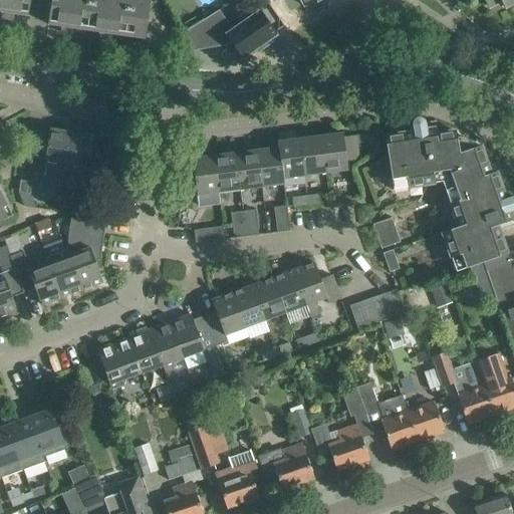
[(27,15),(29,0),(0,0),(0,11),(1,11),(0,18),(13,19),(14,13),(27,15)]
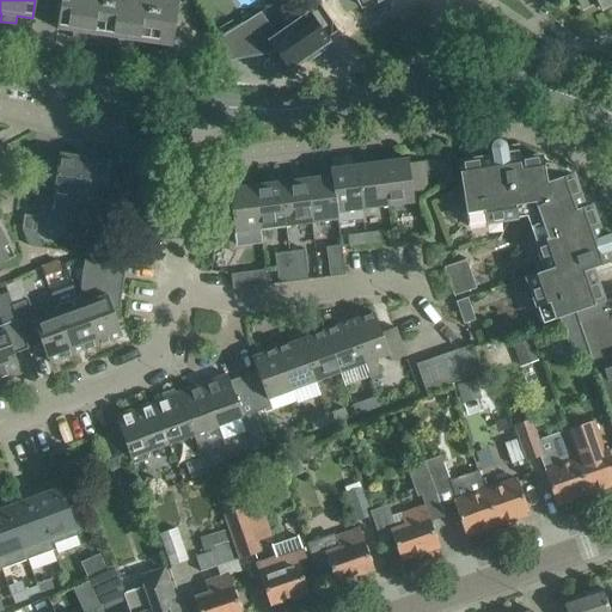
[(164,0),(60,0),(56,29),(72,31),(71,38),(86,41),(87,32),(117,37),(116,46),(132,47),(133,40),(163,44),(161,51),(171,53),(178,2),(164,0)]
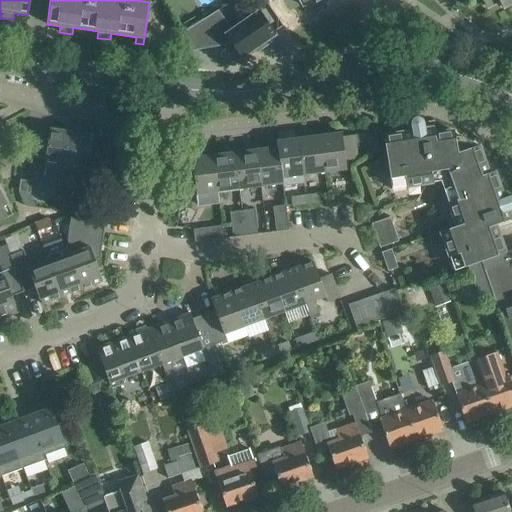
[(217,8),(179,34),(190,54),(192,53),(190,51),(217,46),(226,45),(225,43),(225,44),(224,43),(229,39),(230,41),(241,58),(254,49),(256,52),(270,42),(268,39),(274,35),(257,10),(230,28),(217,8)]
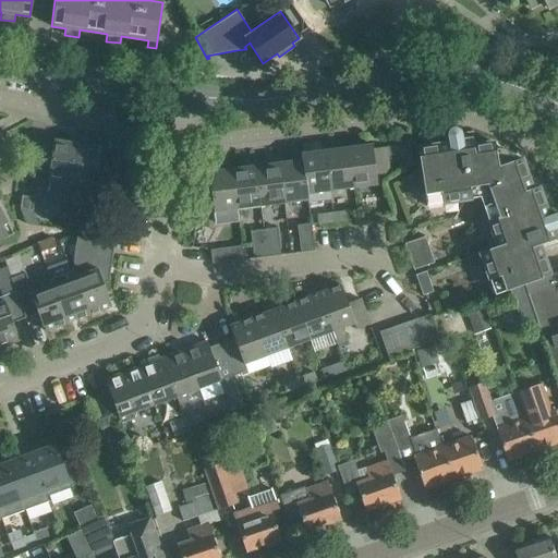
[(488,205),(532,189),(521,158),(514,160),(513,157),(512,155),(510,153),(508,152),(506,149),(504,149),(500,148),(498,148),(495,148),(494,142),(473,146),(471,135),(461,136),(460,133),(460,132),(459,131),(458,130),(457,129),(456,129),(453,128),(452,129),(450,129),(449,131),(448,132),(448,133),(448,134),(448,135),(449,143),(416,148),(425,199),(441,197),(441,203),(471,198),(471,192),(484,190),(488,204),(482,206),(483,207),(488,205)]
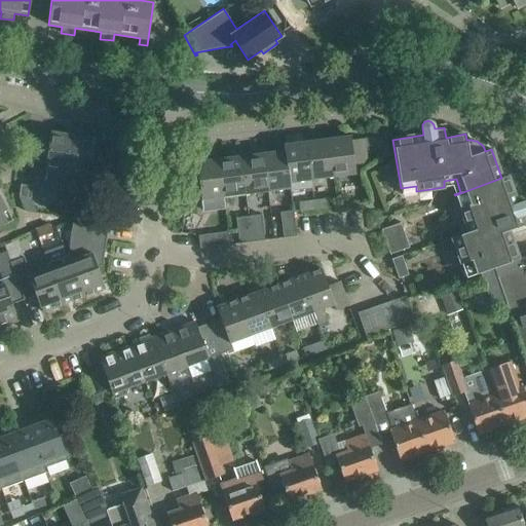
[(37,134),(30,177),(43,179),(42,184),(65,187),(66,187),(68,173),(67,173),(74,129),(65,127),(64,127),(63,134),(50,132),(49,136),(37,134)]
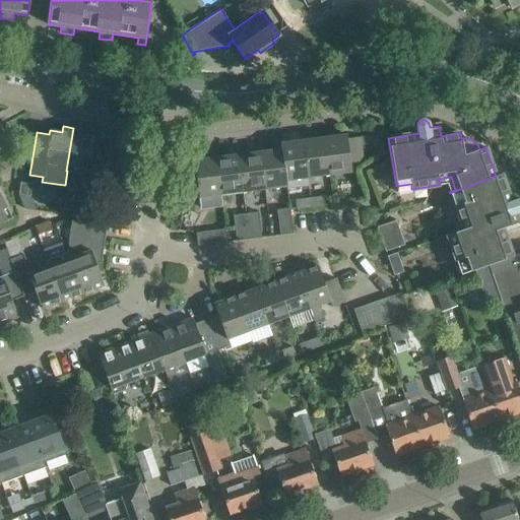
[(83,129),(82,129),(73,128),(66,171),(67,171),(108,177),(110,165),(111,165),(113,152),(101,150),(100,152),(91,150),(94,137),(82,135),(83,129)]
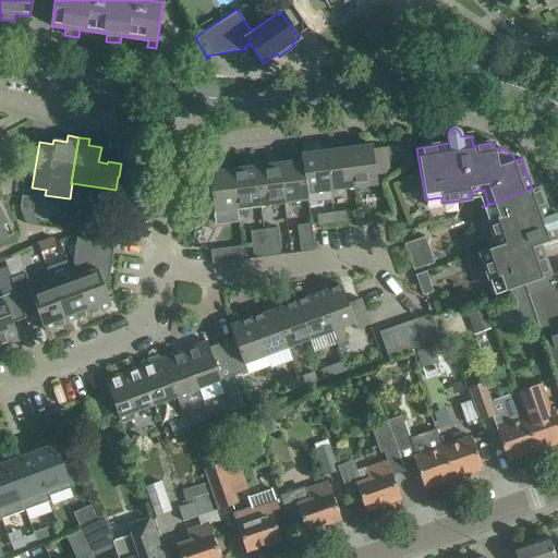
[(372,144),(349,147),(353,187),(377,184),(376,170),(388,169),(387,158),(387,157),(402,155),(411,154),(410,146),(410,144),(386,147),(372,148),(372,144)]
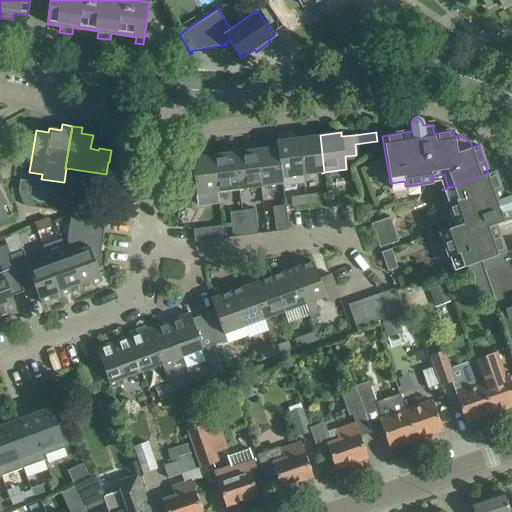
[(320,135),(298,138),(302,174),(324,172),(320,135)]
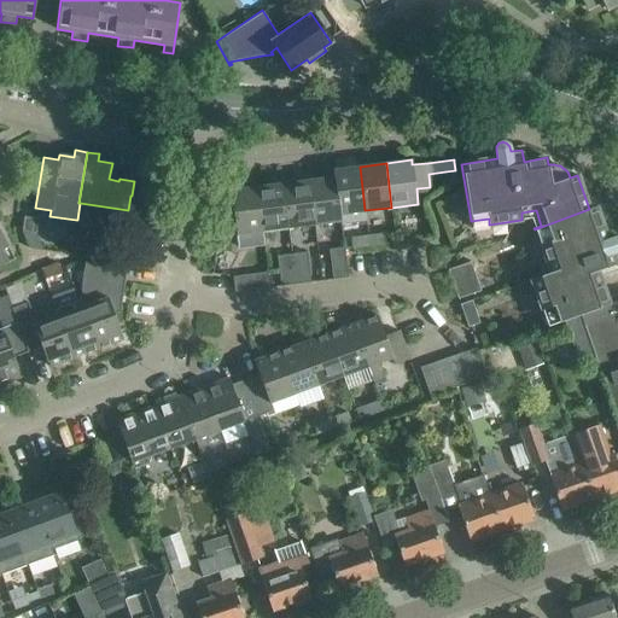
[(360,167),(334,170),(339,214),(340,214),(365,210),(360,167)]
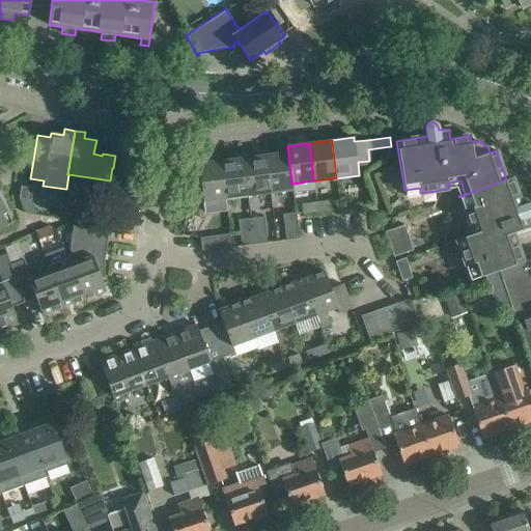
[(294,190),(292,184),(291,184),(287,146),(276,147),(277,154),(267,155),(271,193),(294,190)]
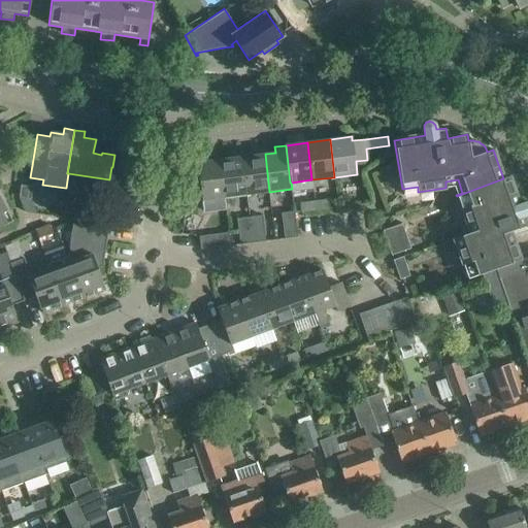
[(241,151),(248,195),(269,192),(265,154),(252,156),(251,150),(241,151)]
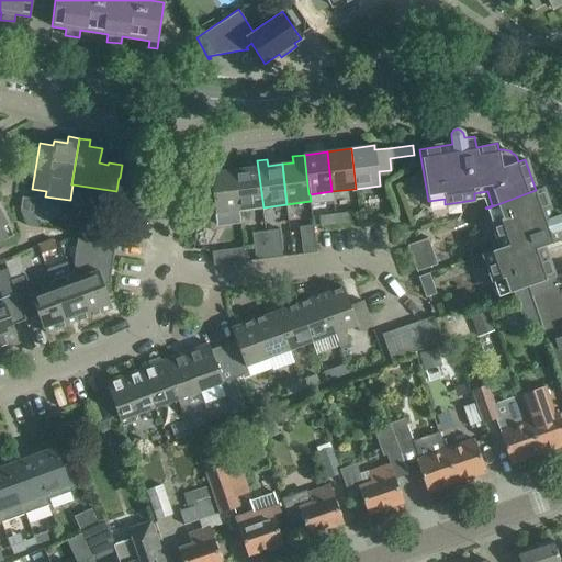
[(234,170),(238,211),(263,208),(257,160),(245,161),(246,168),(234,170)]
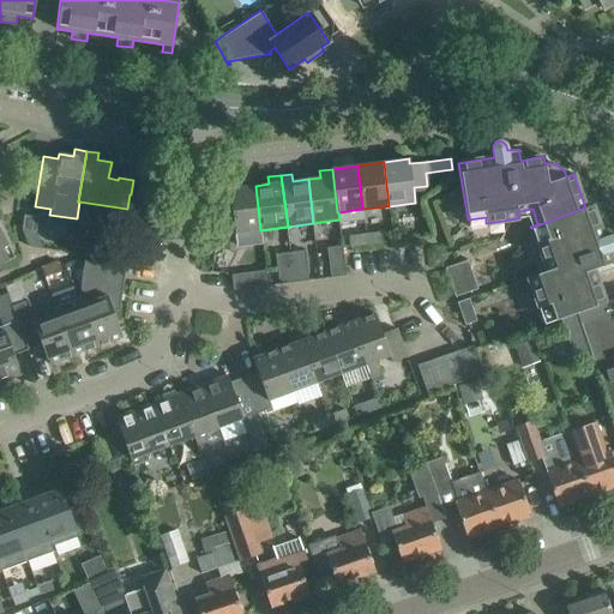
[(260,230),(256,186),(241,187),(240,180),(228,182),(234,233),(260,230)]
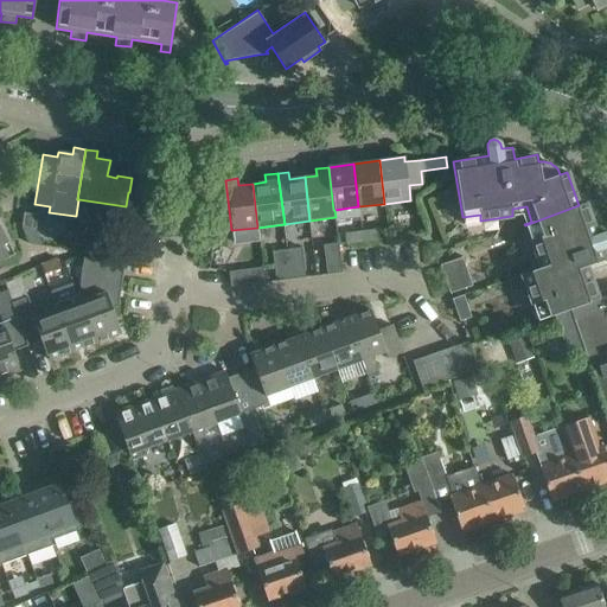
[(598,299),(596,294),(587,266),(606,259),(606,248),(606,247),(606,232),(605,232),(596,236),(585,203),(579,205),(531,223),(536,237),(530,240),(540,268),(522,274),(537,320),(555,314),(569,310),(598,299)]
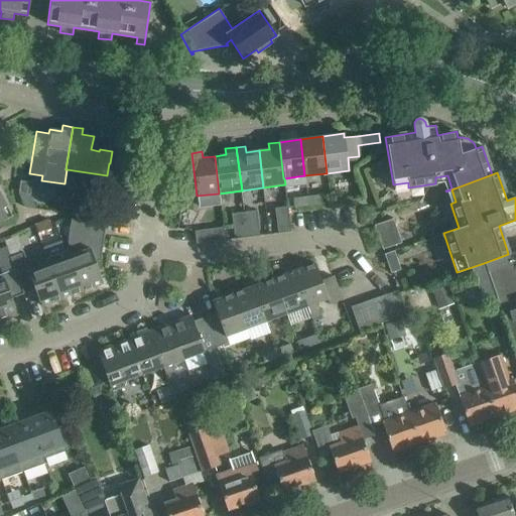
[(20,180),(18,192),(26,195),(28,182),(20,180)]
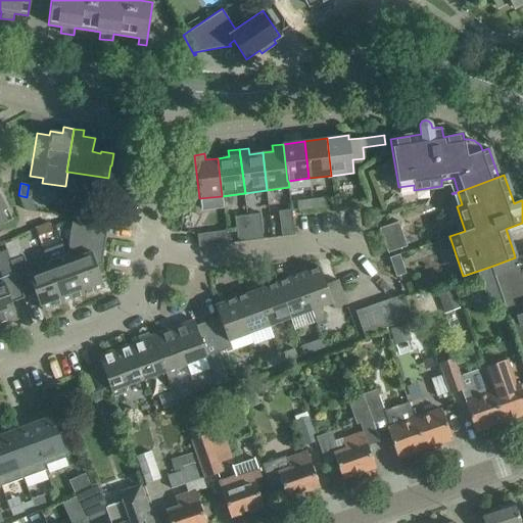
[(103,196),(101,215),(112,217),(115,198),(114,198),(103,196)]
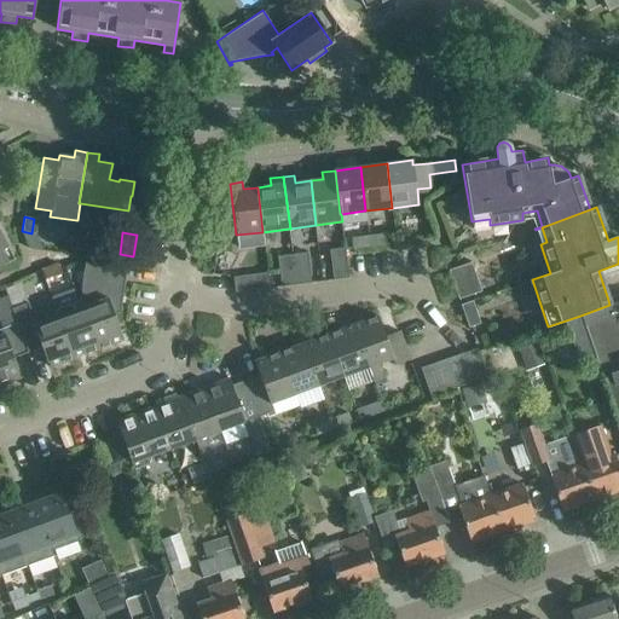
[(386,233),(369,236),(370,246),(387,244),(386,233)]
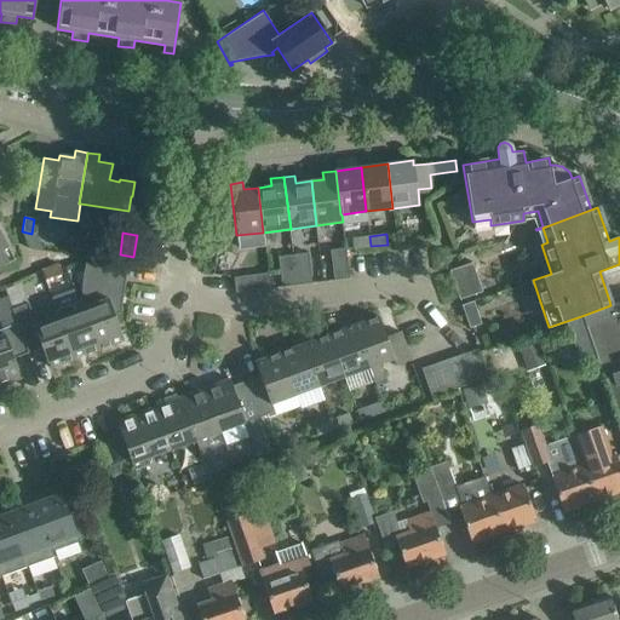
[(371,246),(369,236),(351,239),(354,248),(371,246)]
